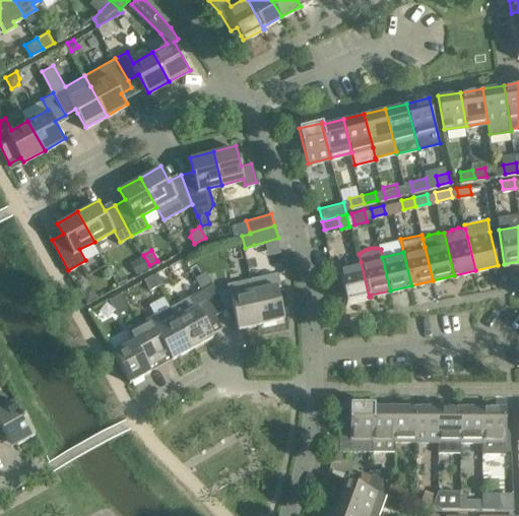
[(148,266),(142,255),(131,261),(137,272),(148,266)]
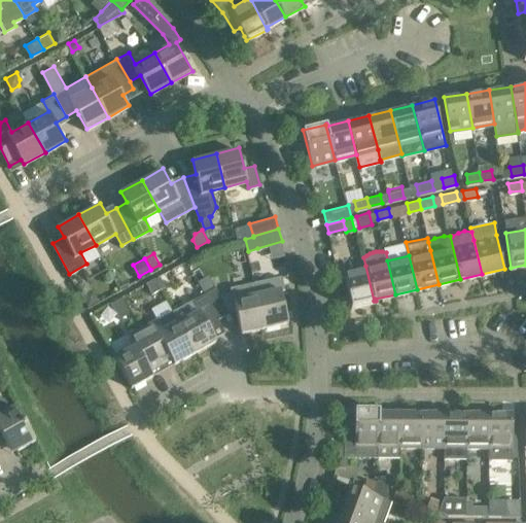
[(338,272),(337,272),(339,297),(349,294),(351,307),(374,301),(365,266),(338,272)]
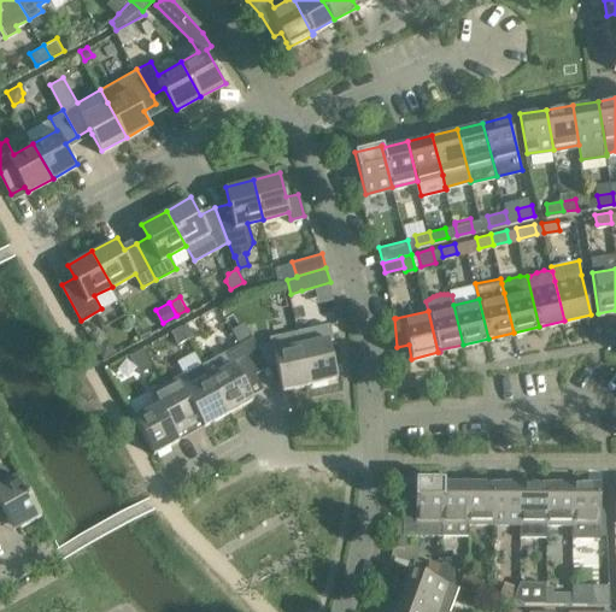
[(245,319),(230,327),(239,342),(253,335),(245,319)]
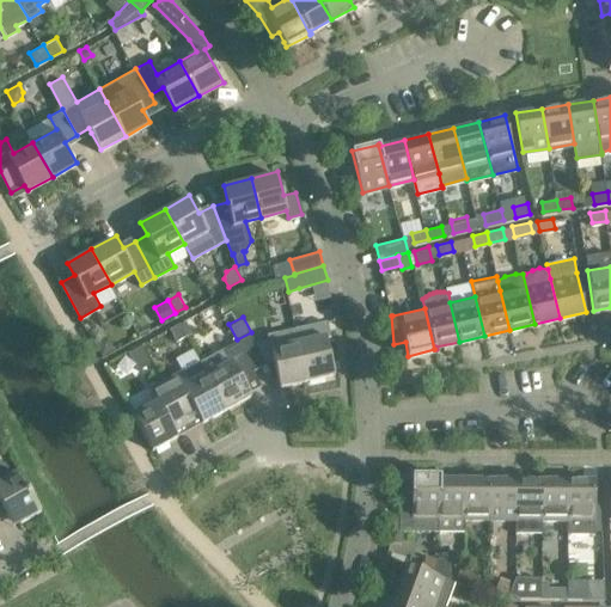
[(185,318),(179,322),(187,335),(193,331),(185,318)]
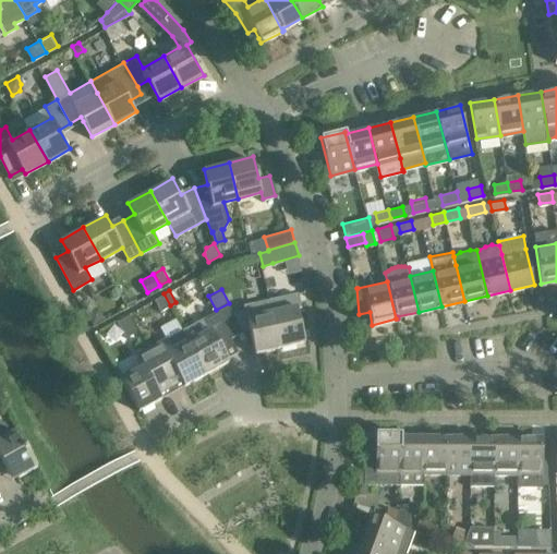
[(286,293),(269,298),(280,346),(305,340),(298,306),(302,305),(299,291),(286,293)]
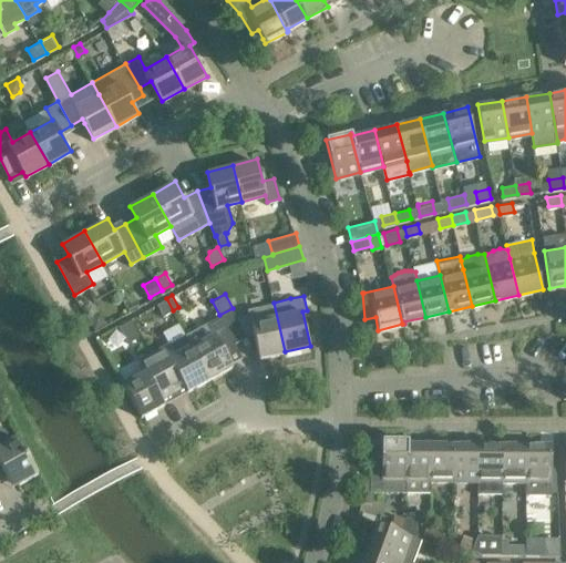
[(173,310),(166,298),(157,303),(164,315),(173,310)]
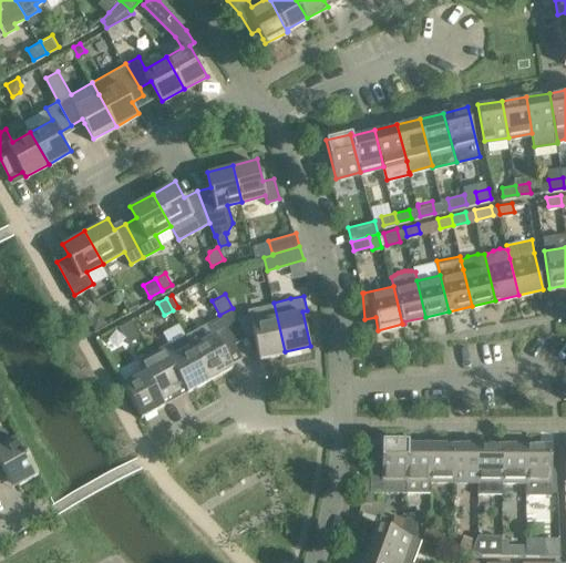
[(249,314),(237,316),(245,331),(254,329),(259,357),(285,351),(274,303),(248,308),(249,314)]
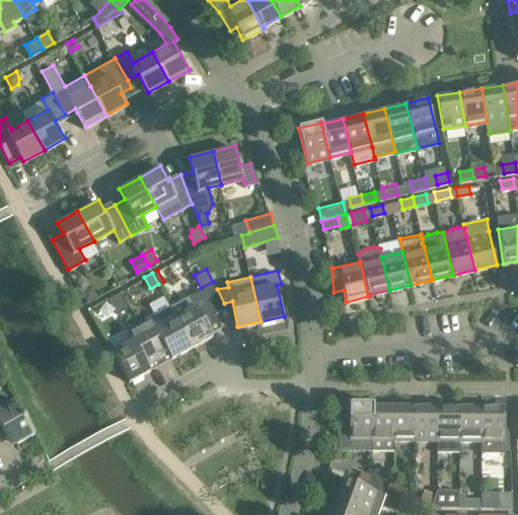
[(201,288),(213,310),(225,304),(213,282),(201,288)]
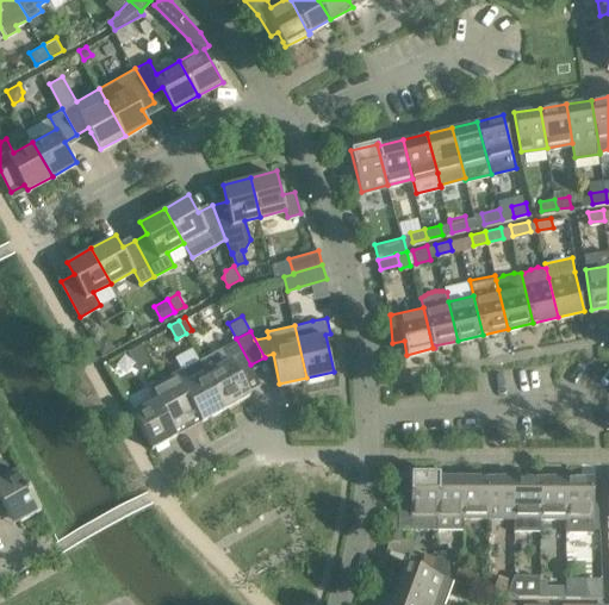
[(111,338),(101,336),(95,340),(101,353),(115,345),(111,338)]
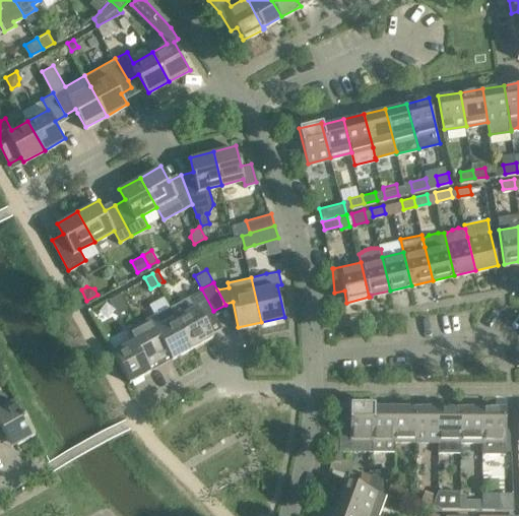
[(171,306),(193,346),(213,334),(208,324),(218,319),(213,311),(201,288),(171,306)]
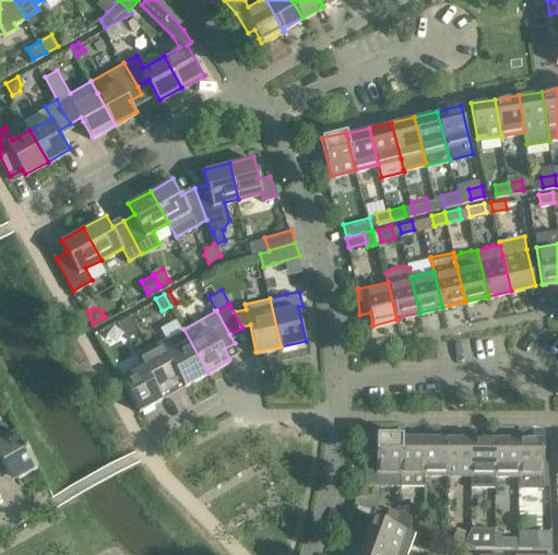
[(130,314),(118,321),(127,337),(139,330),(130,314)]
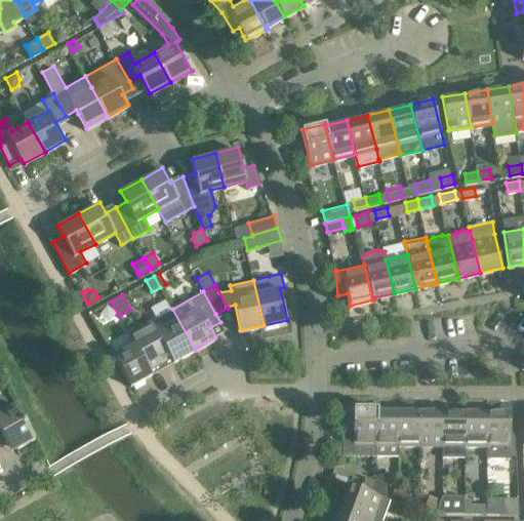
[(158,314),(174,306),(169,296),(154,304),(158,314)]
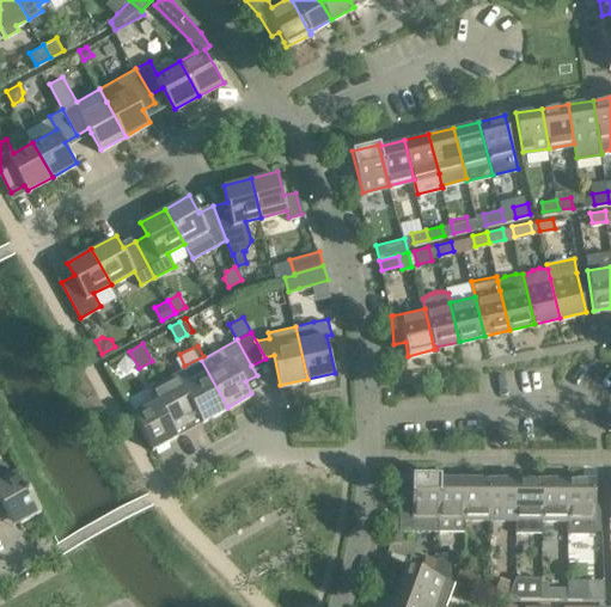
[(164,380),(188,422),(200,416),(202,421),(227,408),(201,360),(164,380)]
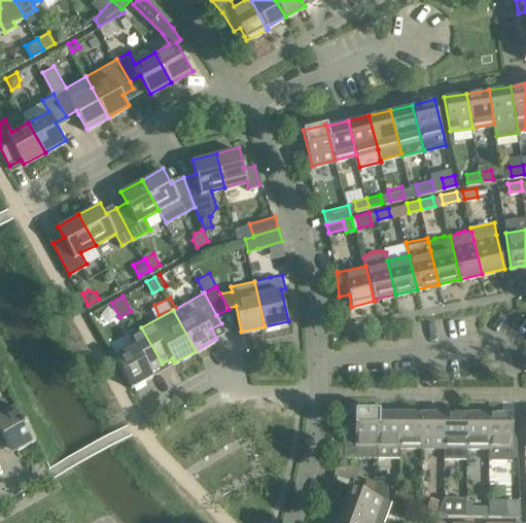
[(150,370),(162,363),(141,327),(130,334),(136,345),(115,356),(132,386),(153,374),(150,370)]
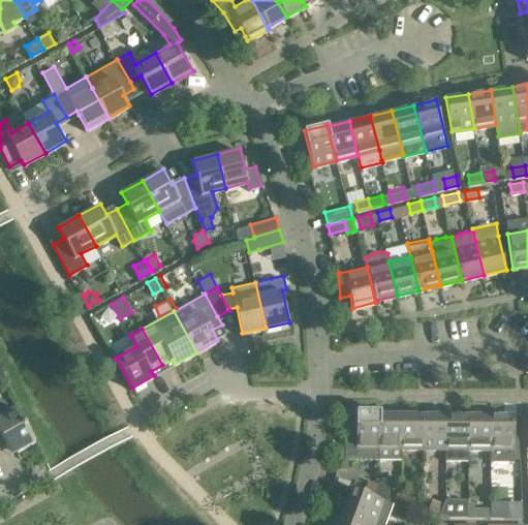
[(18,450),(18,451),(35,441),(17,406),(2,413),(0,410),(0,443),(5,441),(11,453),(18,450)]
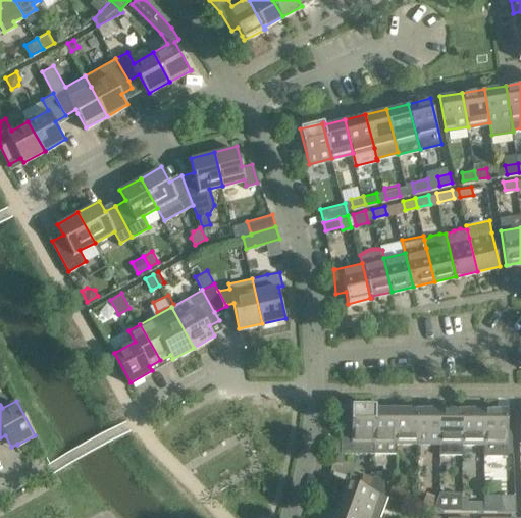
[(336,439),(332,461),(345,461),(345,452),(374,452),(374,442),(375,405),(352,405),(352,420),(342,420),(341,439),(336,439)]
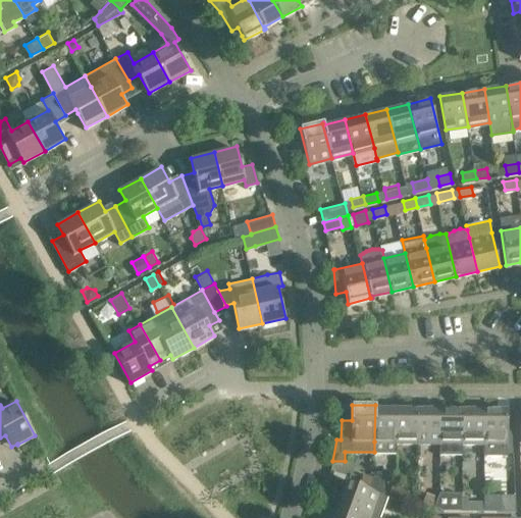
[(374,442),(374,452),(397,452),(397,442),(397,408),(376,407),(376,405),(375,405),(374,442)]
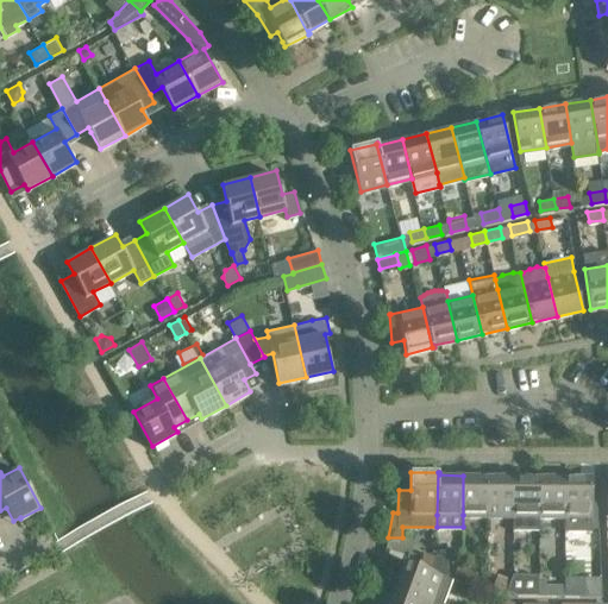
[(463,476),(463,515),(488,515),(488,476),(463,476)]
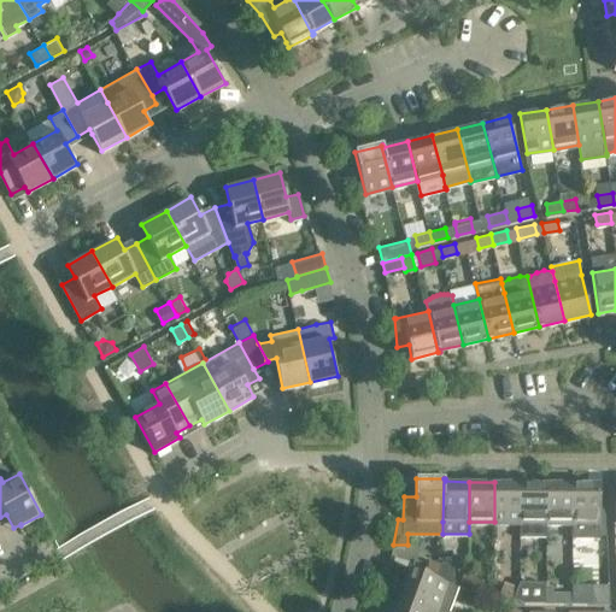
[(494,482),(494,522),(521,522),(521,482),(494,482)]
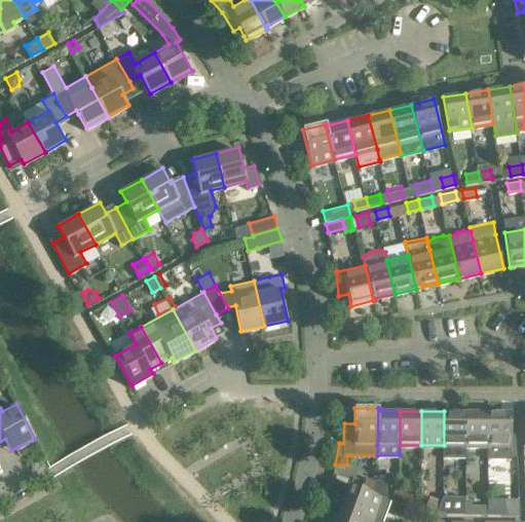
[(444,445),(444,456),(465,456),(466,446),(466,411),(444,411),(444,445)]
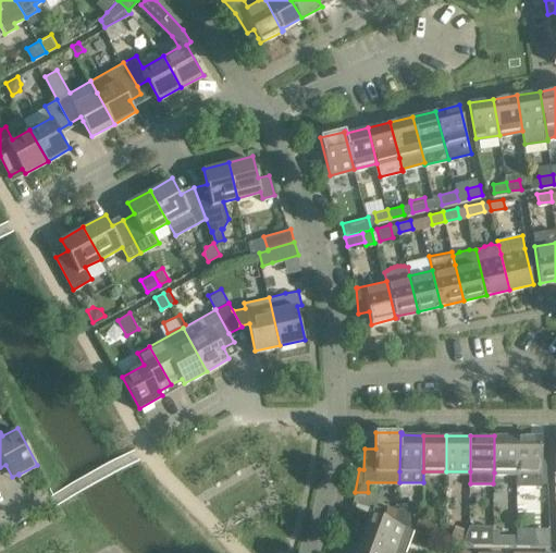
[(494,435),(494,472),(517,472),(517,435),(494,435)]
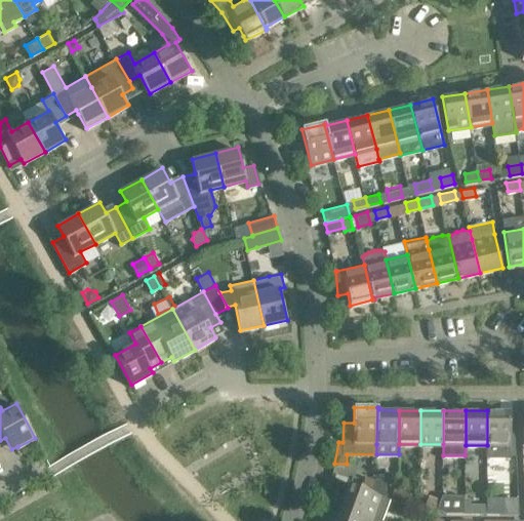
[(514,410),(487,410),(487,445),(510,457),(510,453),(516,453),(514,410)]
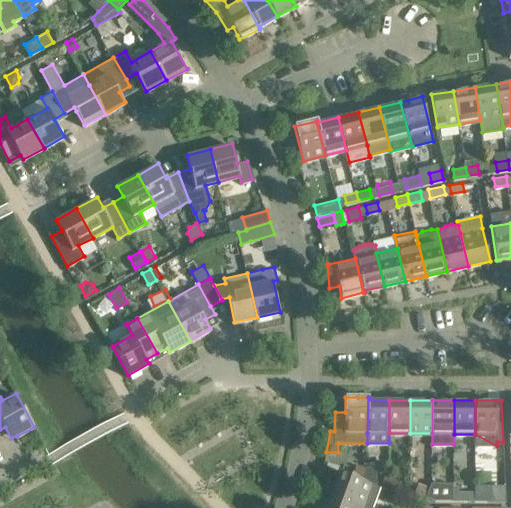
[(357,463),(353,475),(361,478),(366,466),(357,463)]
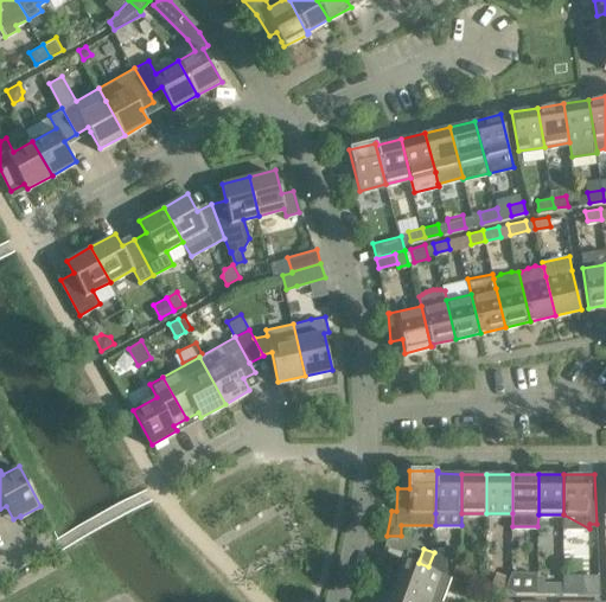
[(434,552),(428,567),(445,572),(445,552),(434,552)]
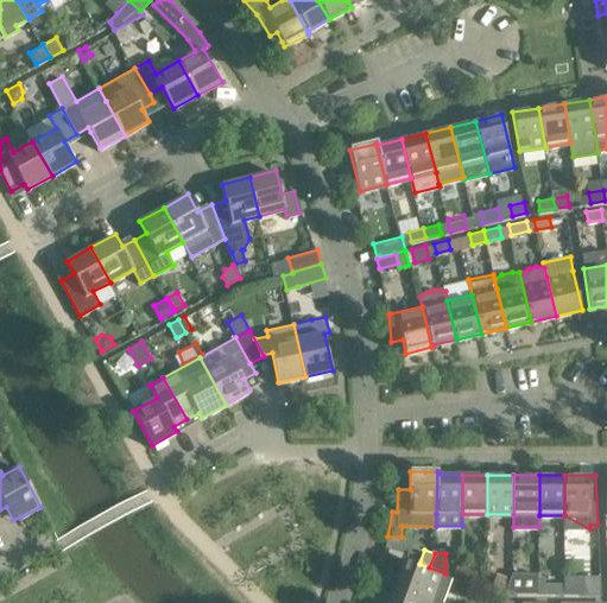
[(405,559),(396,584),(442,601),(451,576),(446,573),(429,567),(419,564),(405,559)]
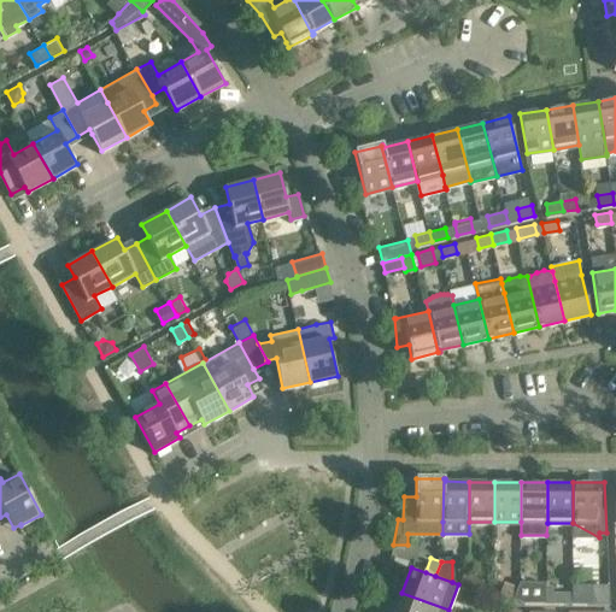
[(465,568),(462,578),(473,582),(476,583),(480,574),(465,568)]
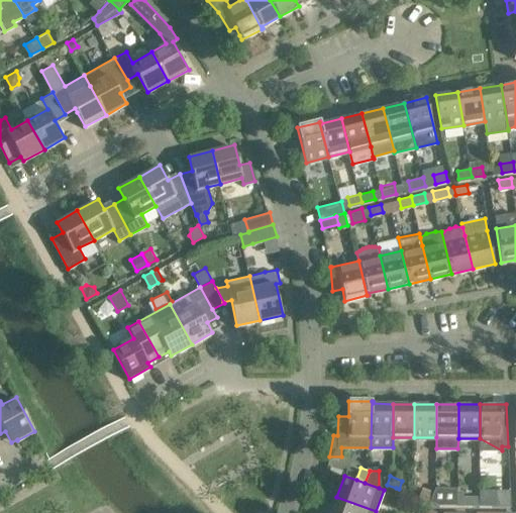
[(430,501),(440,505),(457,505),(457,496),(457,487),(436,487),(430,501)]
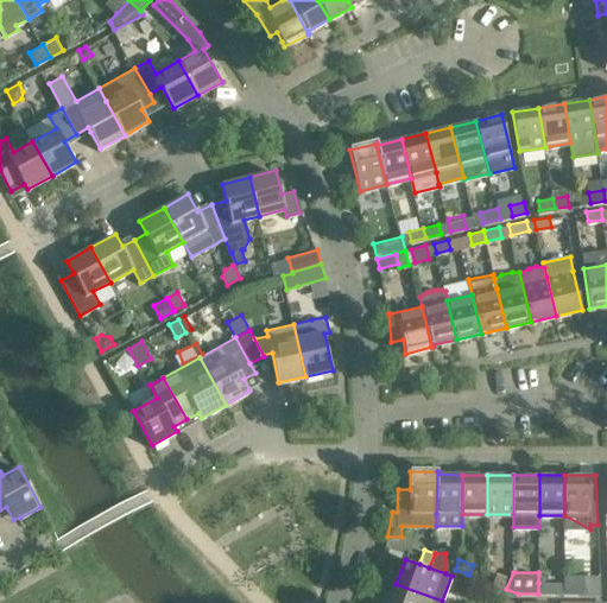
[(494,573),(491,583),(505,588),(507,578),(494,573)]
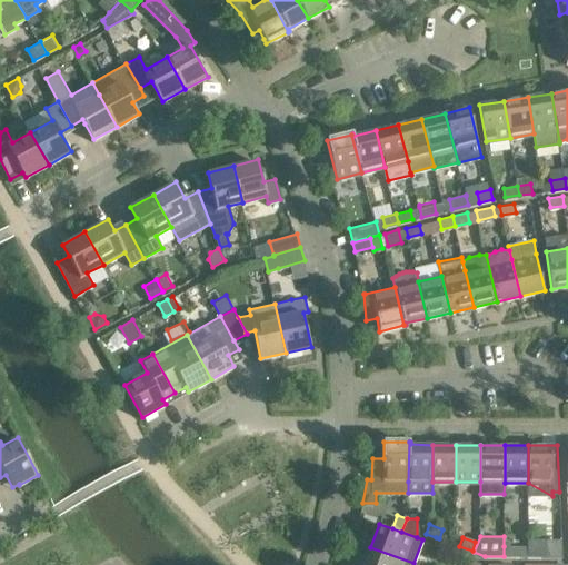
[(521,547),(504,546),(504,556),(521,556),(521,547)]
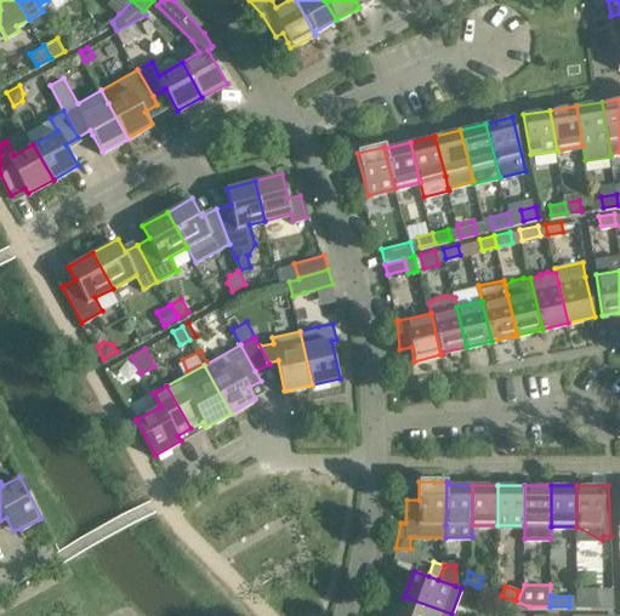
[(576,595),(576,606),(591,606),(592,595),(576,595)]
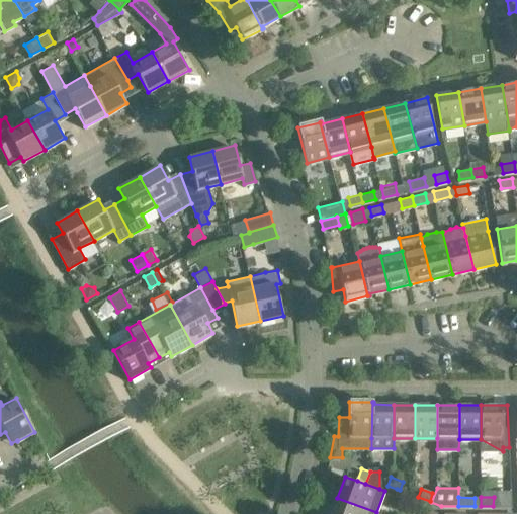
[(337,498),(330,513),(377,513),(378,513),(376,512),(337,498)]
